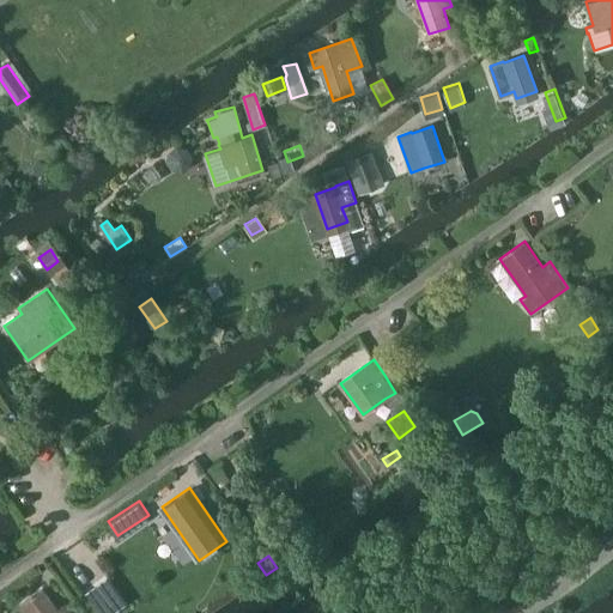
[(109,572),(84,589),(101,612),(107,612),(127,599),(109,572)]
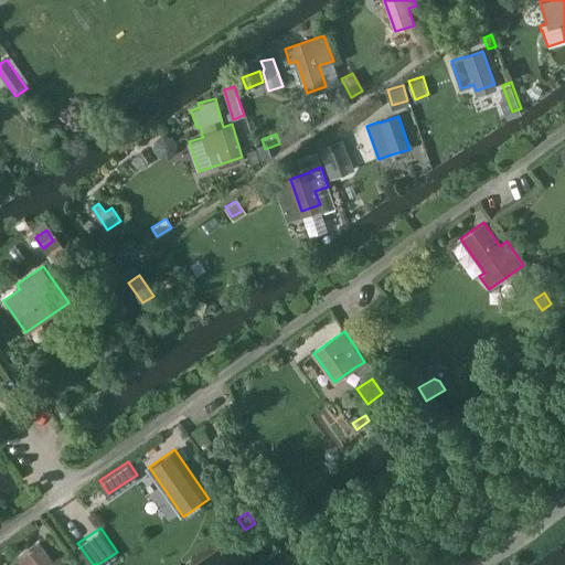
[(54,561),(41,541),(17,557),(21,564),(67,564),(61,555),(54,561)]
